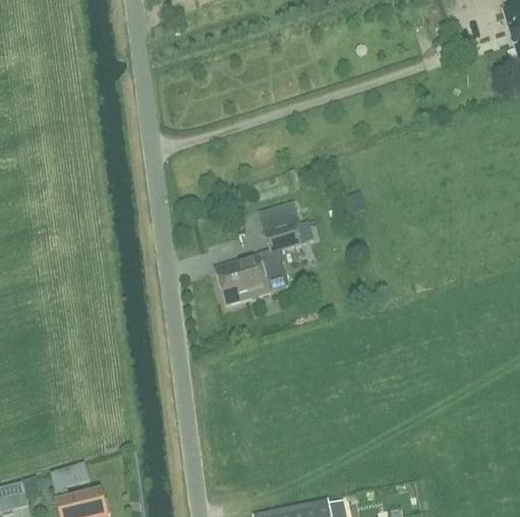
[(514,43),(519,61),(519,5),(504,11),(509,27),(513,43),(514,43)]
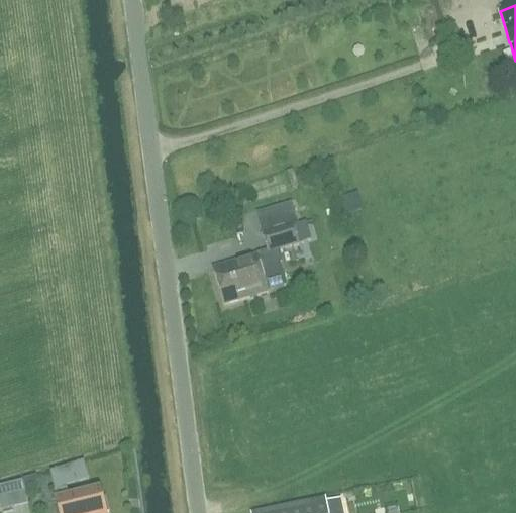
[(256,217),(266,250),(291,243),(295,258),(308,254),(304,237),(297,239),(292,223),(297,222),(293,207),(256,217)]
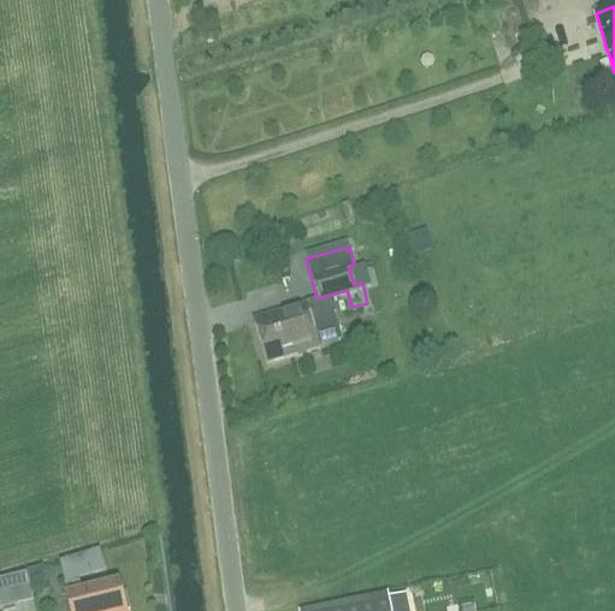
[(253,316),(266,360),(319,344),(306,301),(253,316)]
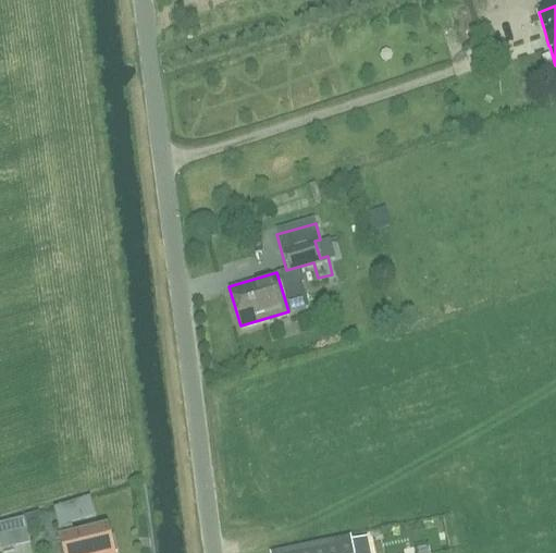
[(27,527),(40,524),(37,511),(24,514),(27,527)]
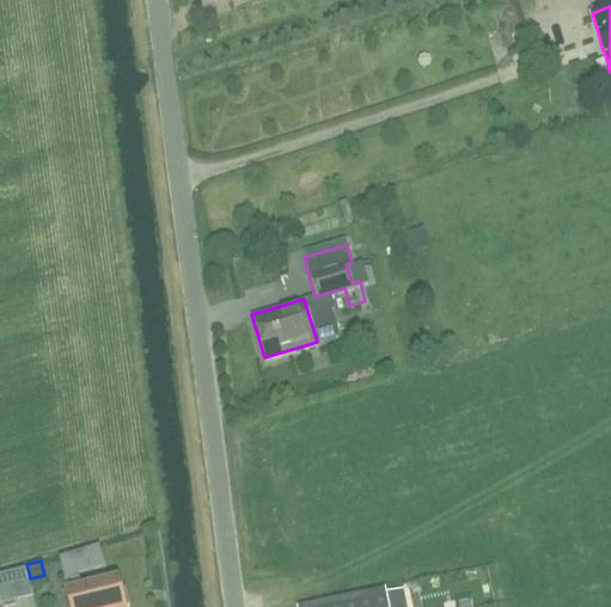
[(8,571),(0,572),(0,602),(16,599),(8,571)]
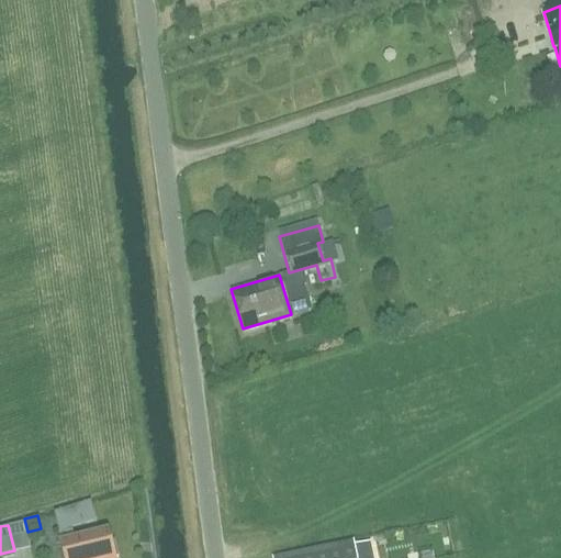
[(71,528),(58,532),(62,544),(60,544),(64,557),(113,557),(113,555),(118,554),(113,538),(109,539),(108,532),(74,540),(71,528)]
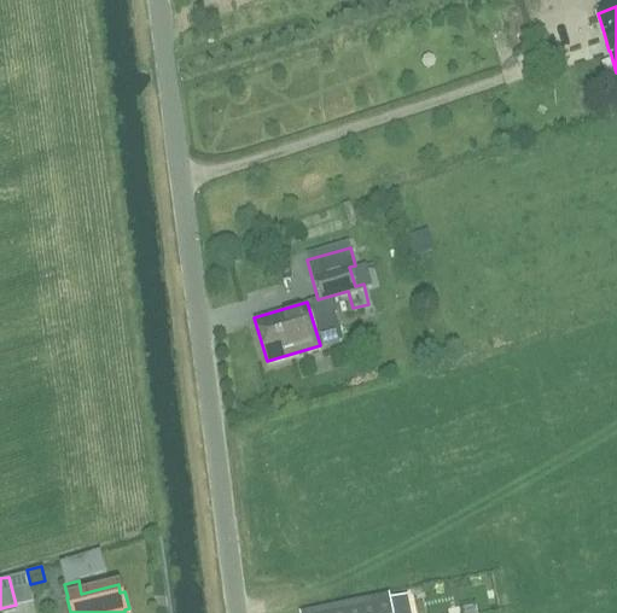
[(393,612),(388,590),(297,608),(298,612),(393,612)]
